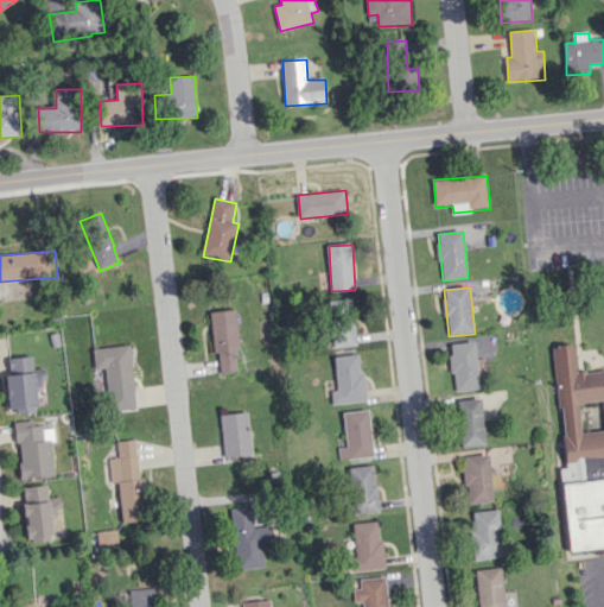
[(332,301),(334,348),(357,347),(355,301),(332,301)]
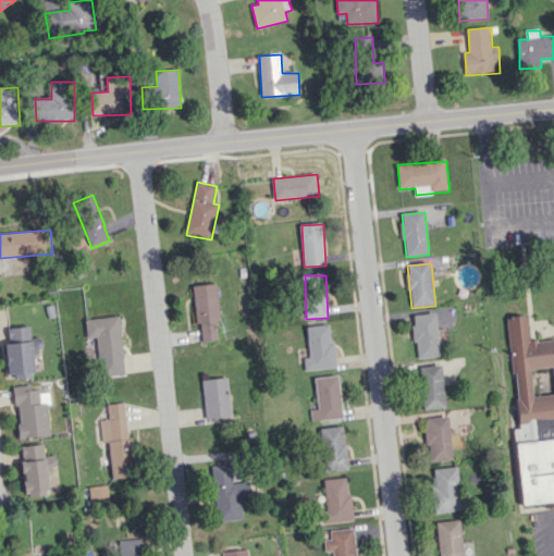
[(202,342),(221,341),(218,284),(194,286),(196,325),(201,325),(202,342)]
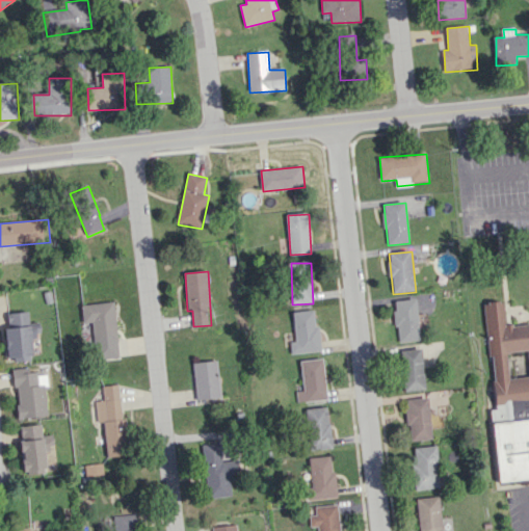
[(417,299),(394,302),(399,343),(422,341),(417,299)]
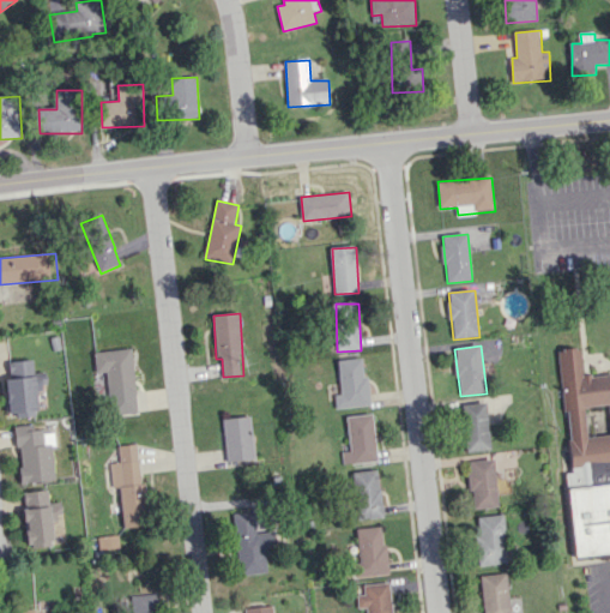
[(560,352),(567,412),(569,412),(574,440),(572,440),(575,473),(568,474),(578,559),(609,554),(609,376),(593,378),(592,374),(585,376),(583,349),(578,350),(578,348),(566,349),(566,352),(560,352)]
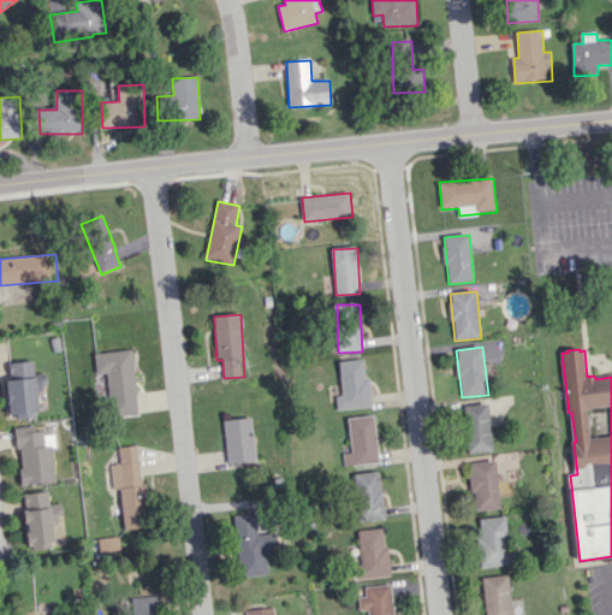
[(108,374),(111,418),(138,417),(134,350),(95,354),(96,376),(108,374)]
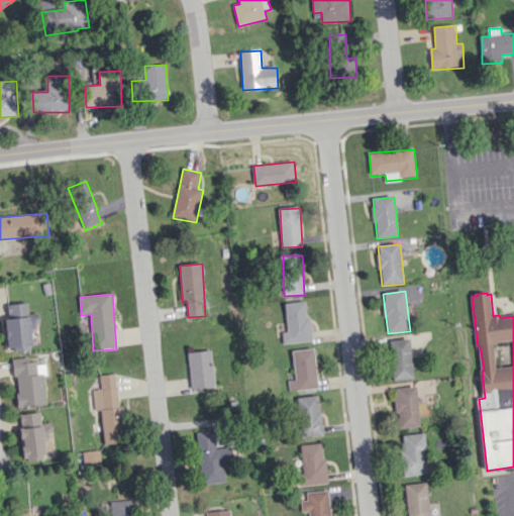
[(285,304),(289,332),(283,333),(285,344),(312,341),(307,302),(285,304)]
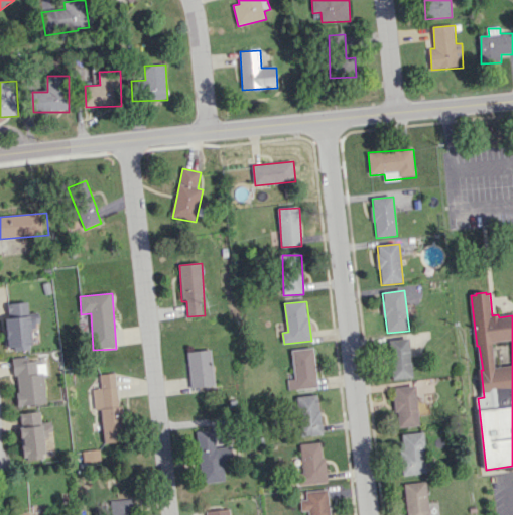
[(8,304),(9,318),(5,318),(8,351),(33,349),(31,328),(40,327),(38,313),(30,313),(28,302),(8,304)]
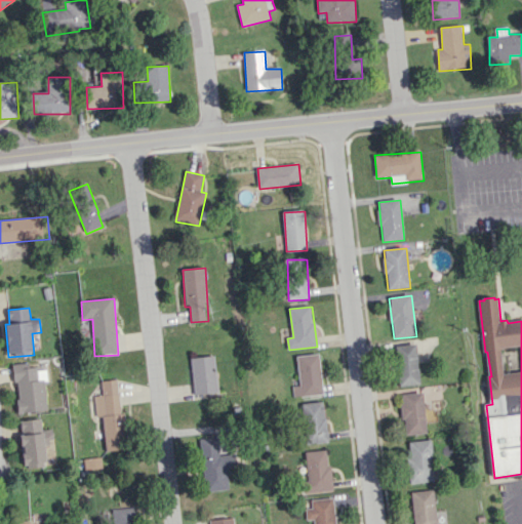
[(399,387),(419,386),(417,345),(397,346),(399,387)]
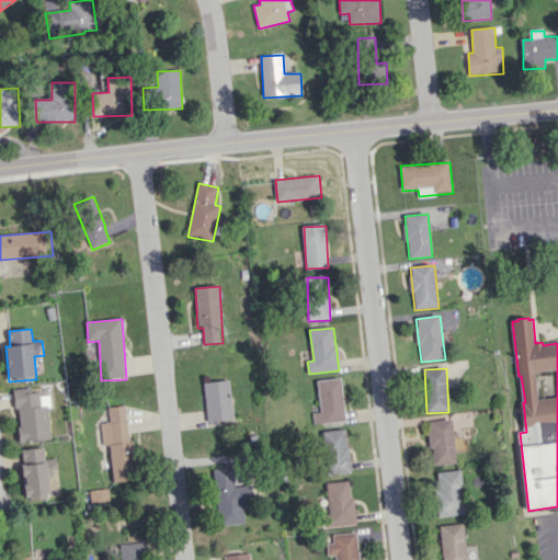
[(345,423),(343,379),(319,380),(320,413),(315,413),(316,424),(345,423)]
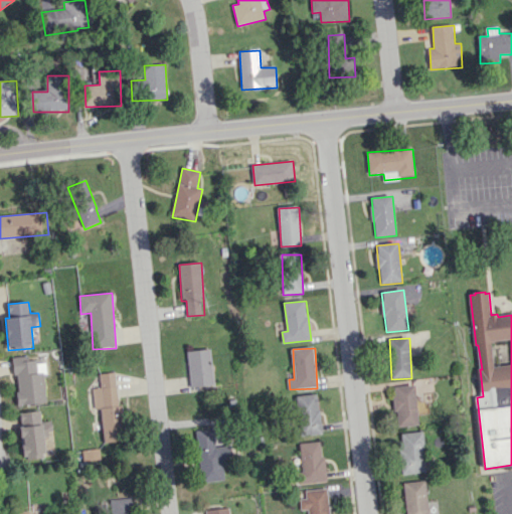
[(187,352),(190,388),(214,387),(211,350),(187,352)]
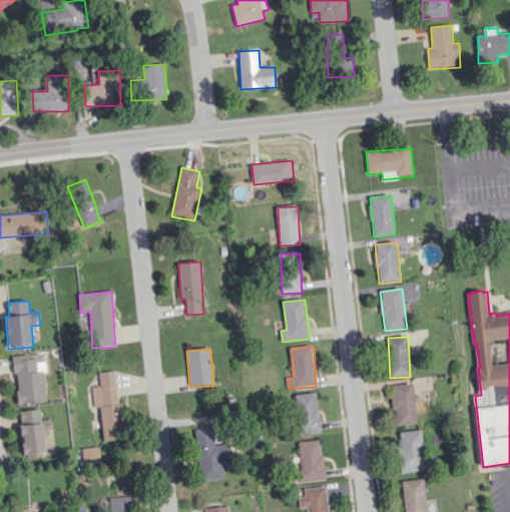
[(47,403),(45,361),(30,362),(30,355),(12,356),(13,374),(17,373),(19,404),(47,403)]
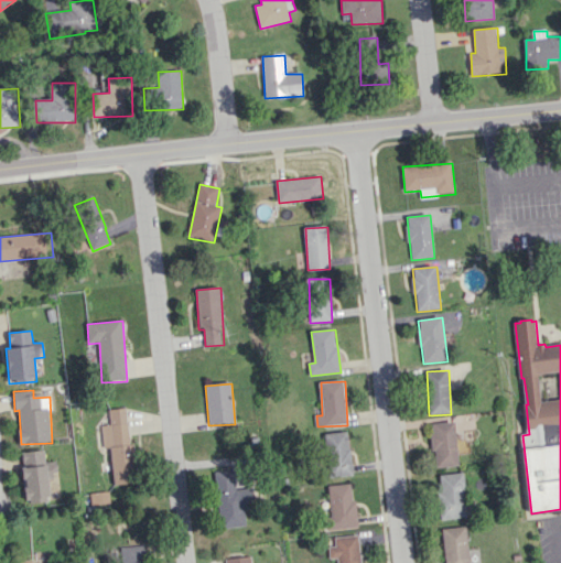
[(114,486),(138,484),(135,445),(130,446),(127,409),(109,410),(111,425),(103,426),(104,448),(110,448),(114,486)]
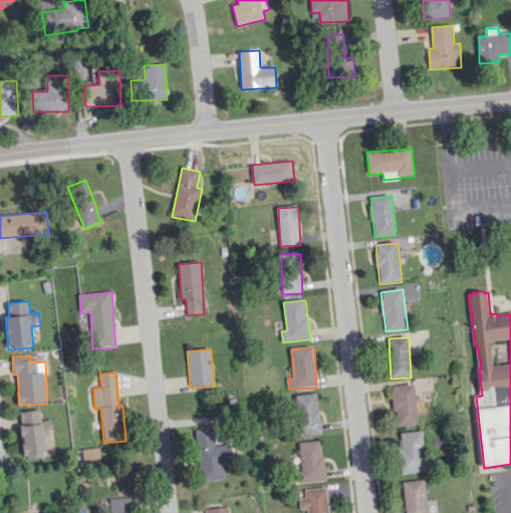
[(396,427),(418,426),(416,386),(394,387),(396,427)]
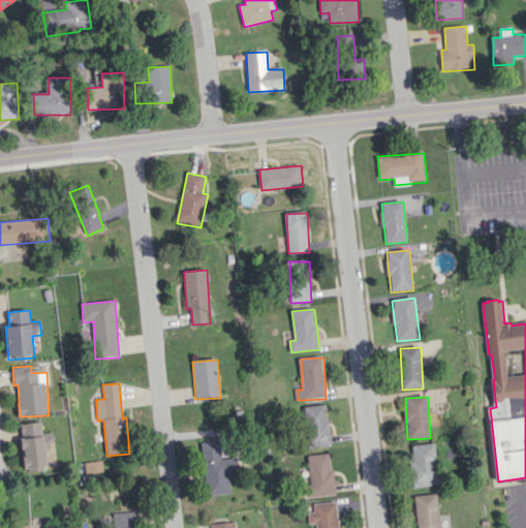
[(309,447),(331,446),(329,406),(307,407),(309,447)]
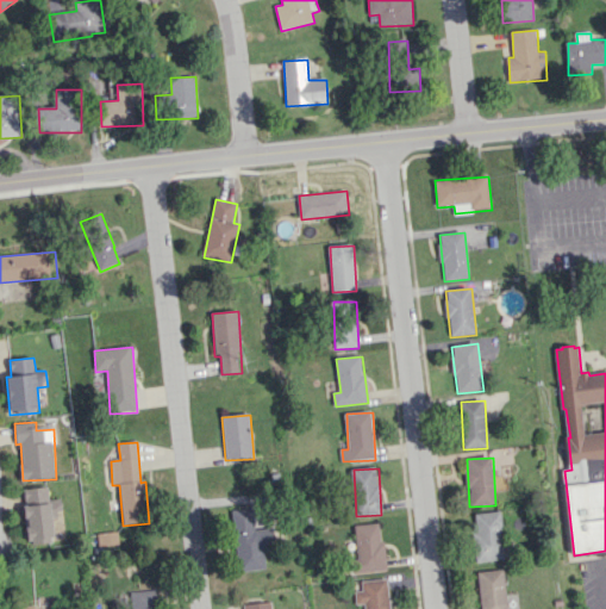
[(24,490),(29,545),(55,542),(52,519),(62,517),(60,499),(50,501),(49,488),(24,490)]
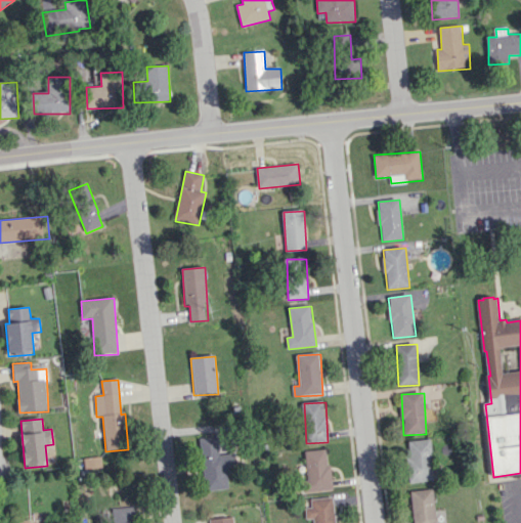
[(200,439),(206,492),(229,489),(227,467),(236,466),(235,454),(221,455),(219,437),(200,439)]
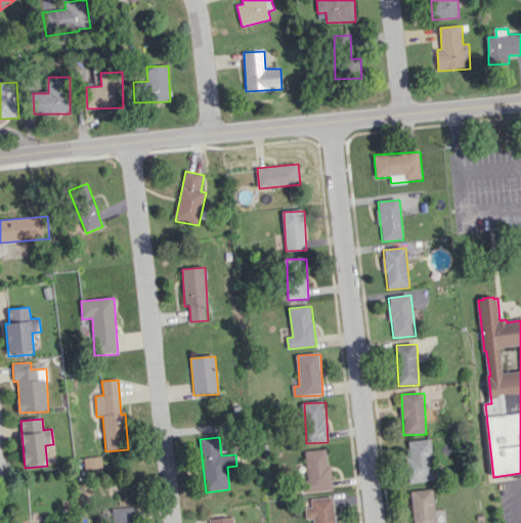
[(409,442),(411,459),(407,459),(410,484),(436,480),(430,439),(409,442)]
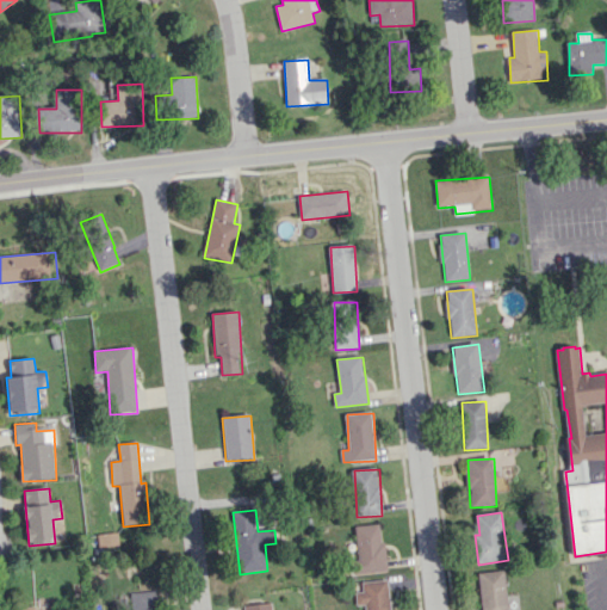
[(389,573),(386,542),(382,542),(381,525),(357,527),(359,561),(354,561),(355,574),(389,573)]
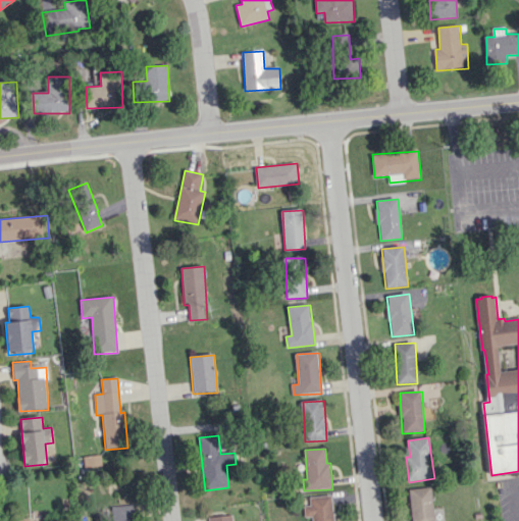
[(434,520),(433,488),(412,489),(412,520),(434,520)]
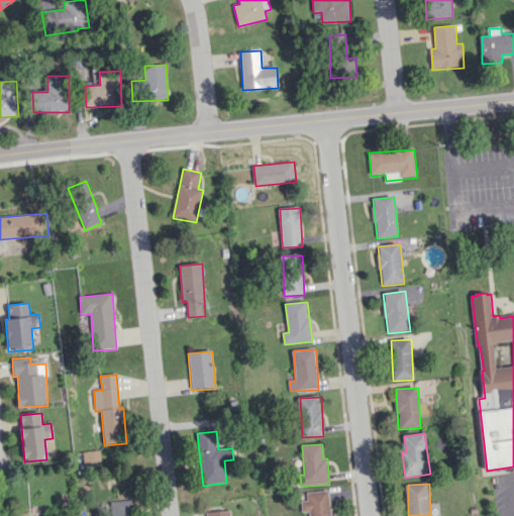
[(310,512),(309,515),(331,515),(331,492),(308,492),(308,501),(302,502),(303,513),(310,512)]
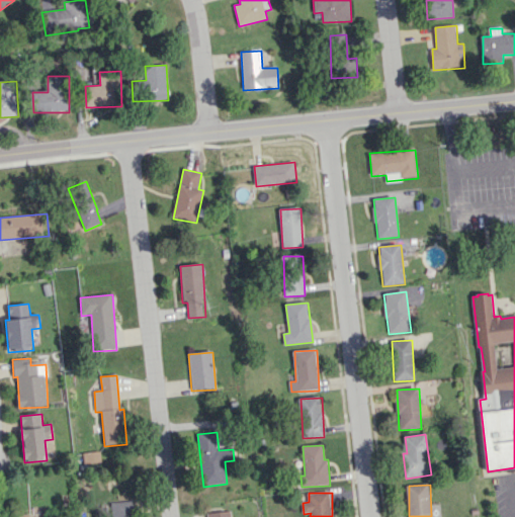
[(137,516),(137,502),(112,503),(112,516),(137,516)]
